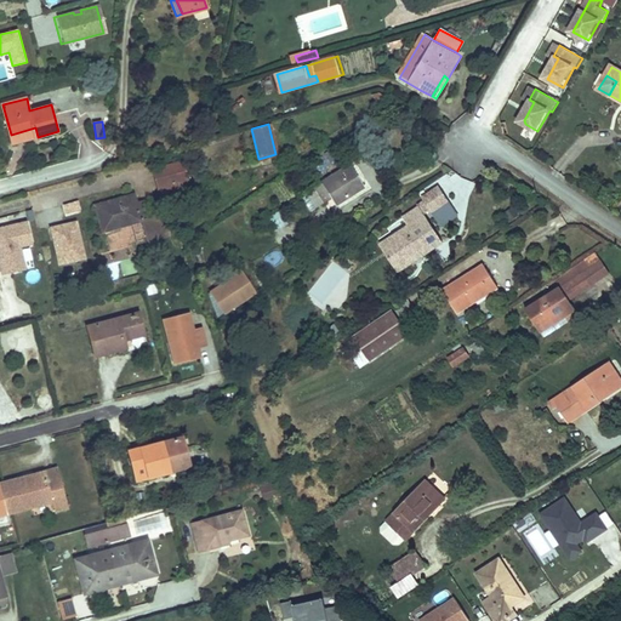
[(35,127),(11,135),(13,143),(38,137),(35,127)]
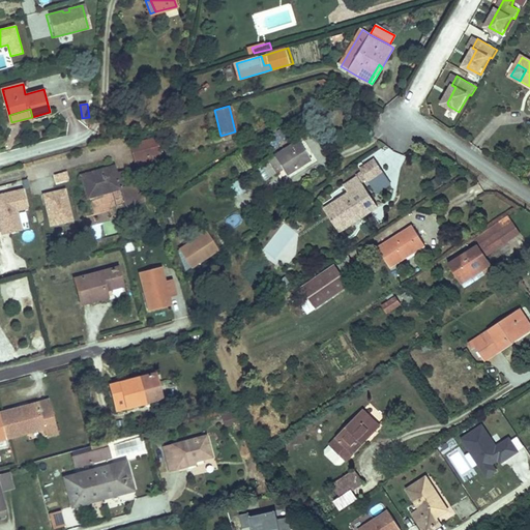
[(156,138),(130,145),(138,168),(164,160),(156,138)]
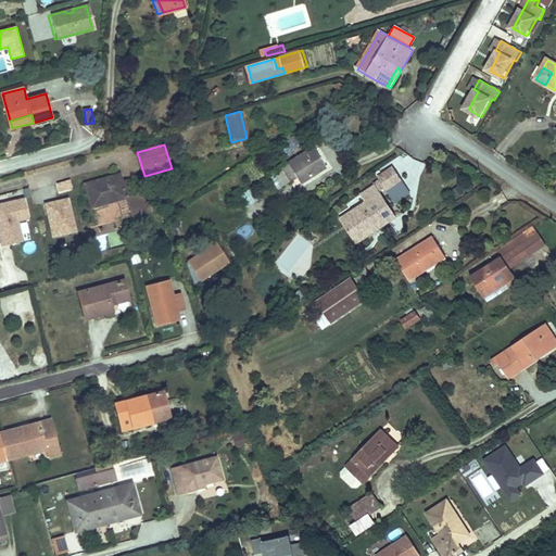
[(328,173),(314,151),(292,165),(282,172),(273,177),(279,187),(283,185),(287,189),(300,181),(304,187),(328,173)]
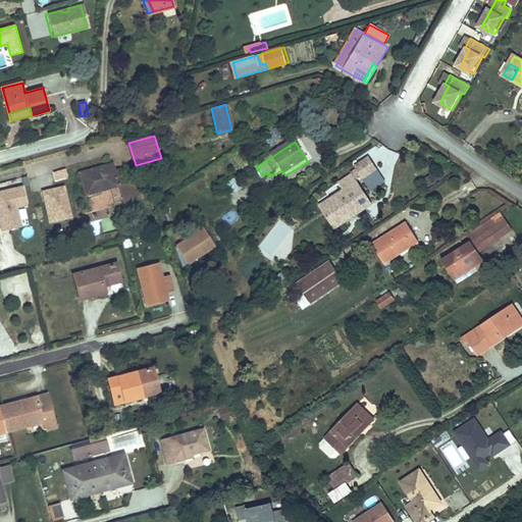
[(263,157),(265,161),(274,155),(272,152),(263,157)]
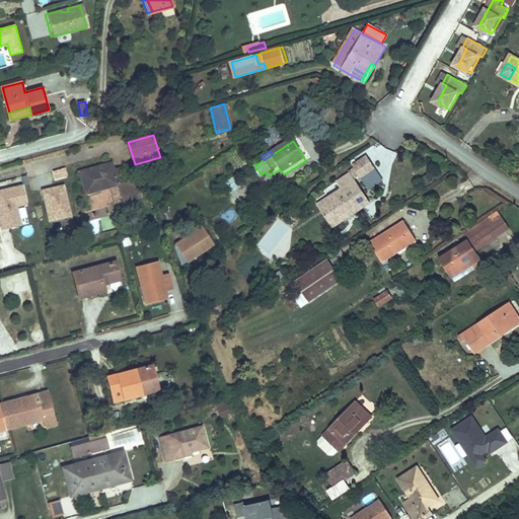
[(375,167),(367,155),(354,164),(357,168),(362,175),(375,167)]
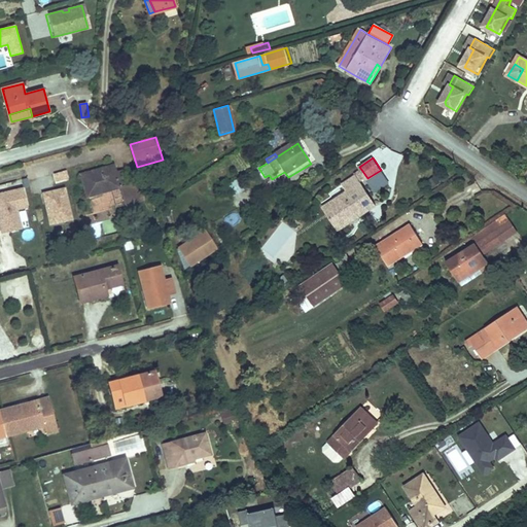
[(86,200),(121,190),(128,188),(124,171),(115,173),(110,175),(108,169),(80,176),(86,200)]
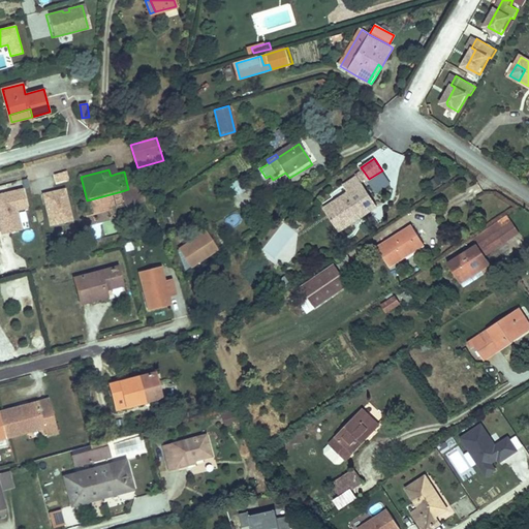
[(54,175),(57,183),(69,180),(67,170),(54,175)]
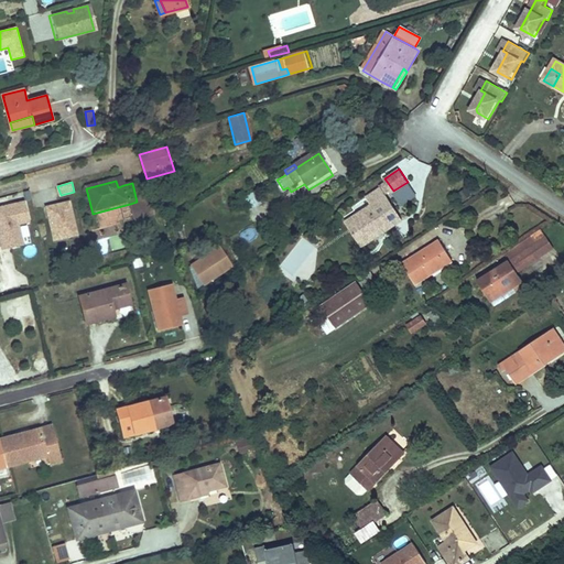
[(419,199),(408,182),(393,191),(394,192),(404,208),(419,199)]
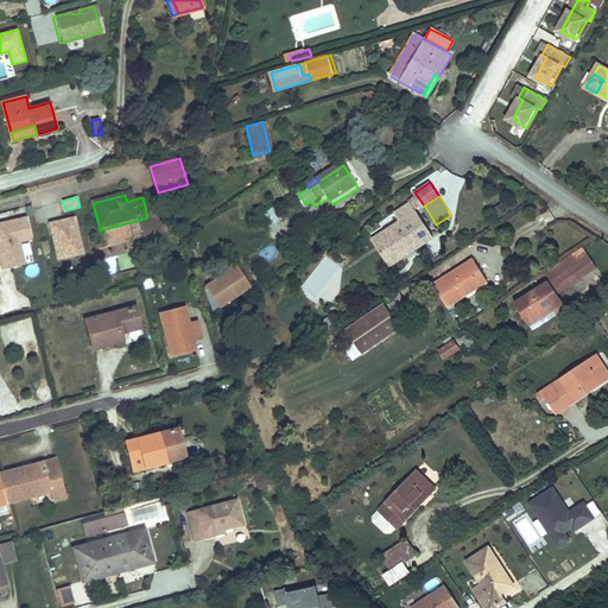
[(304,214),(293,197),(285,203),(295,219),(304,214)]
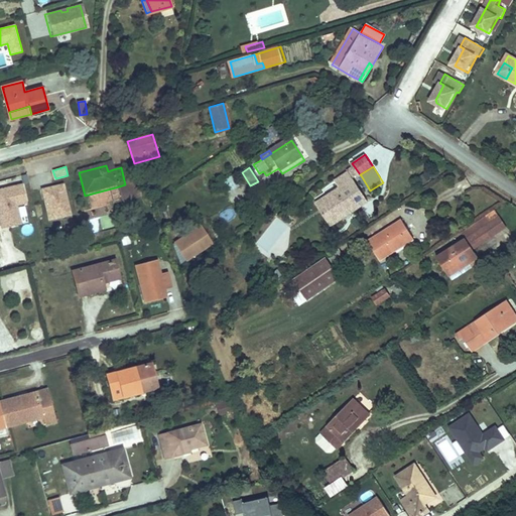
[(355,167),(349,172),(354,180),(361,175),(360,174),(355,167)]
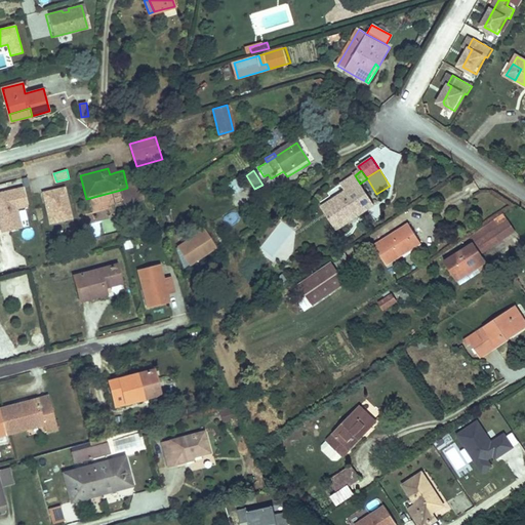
[(360,184),(355,175),(339,185),(345,193),(360,184)]
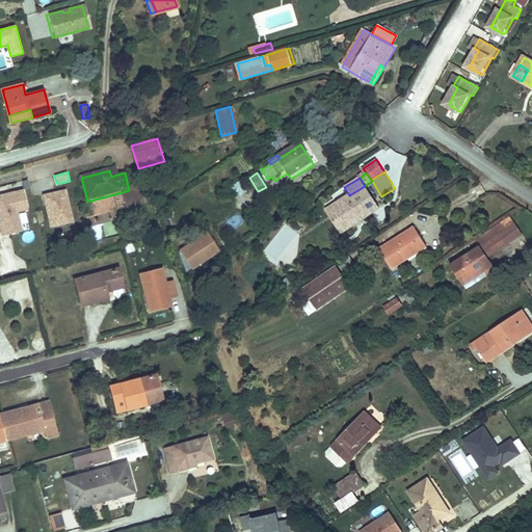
[(238,196),(247,190),(240,179),(231,185),(238,196)]
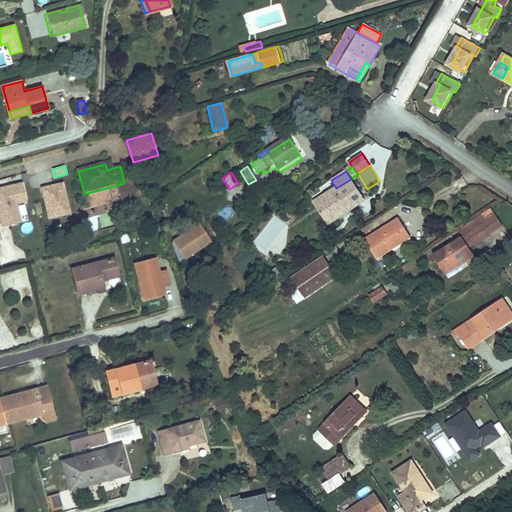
[(336,188),(321,199),(335,221),(366,200),(351,179),(336,188)]
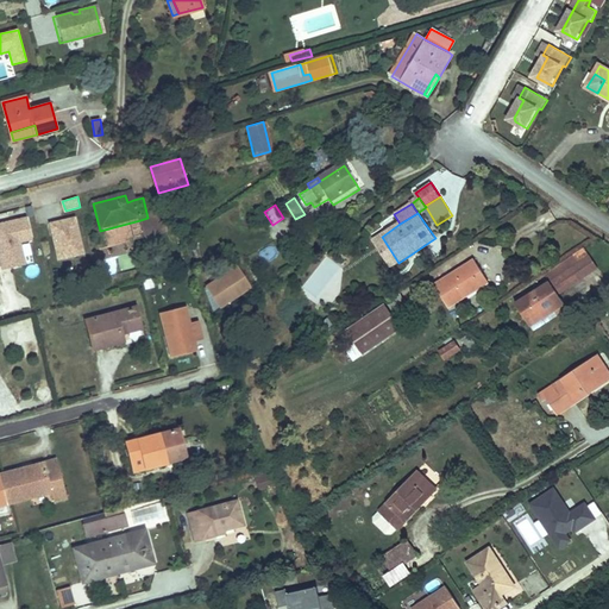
[(148,218),(140,220),(145,242),(167,236),(162,214),(148,218)]
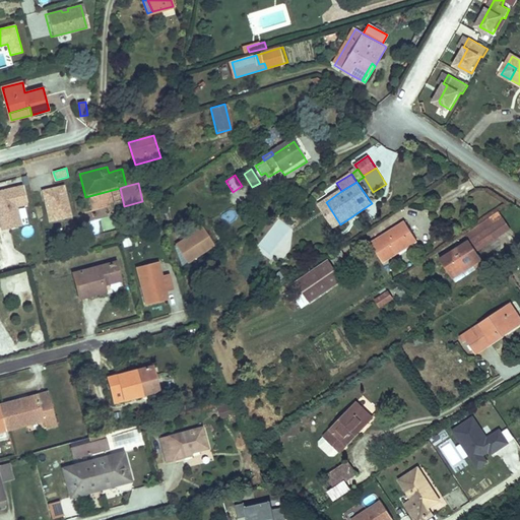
[(24,185),(0,190),(0,222),(2,231),(21,226),(17,207),(28,205),(24,185)]
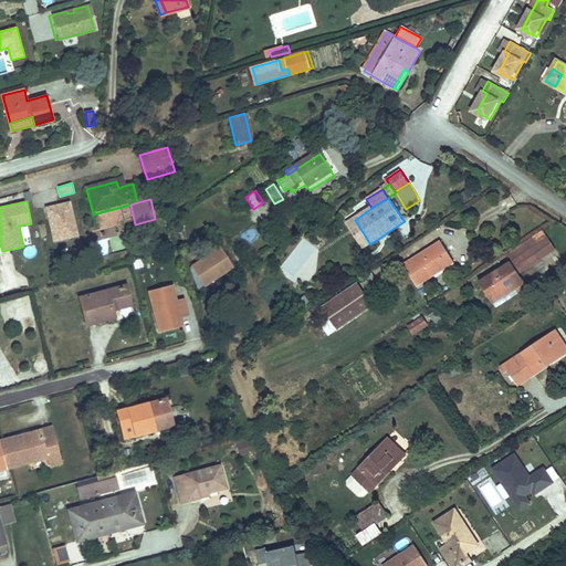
[(71,201),(46,208),(54,242),(80,236),(71,201)]
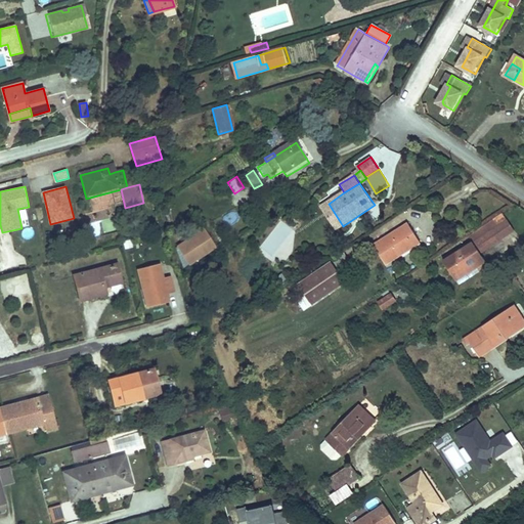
[(105,197),(90,198),(91,208),(106,208),(105,197)]
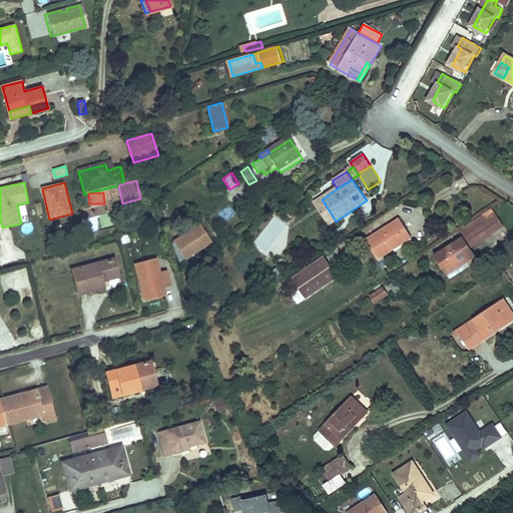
[(336,221),(322,199),(315,203),(329,225),(336,221)]
